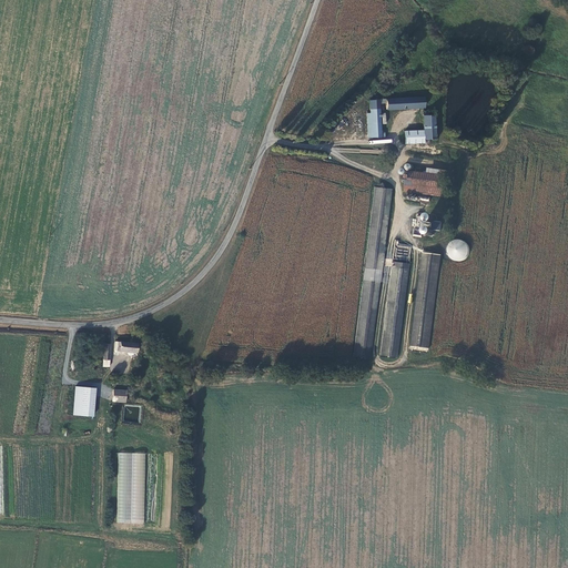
[(381,75),(377,72),(369,80),(374,84),(381,75)]
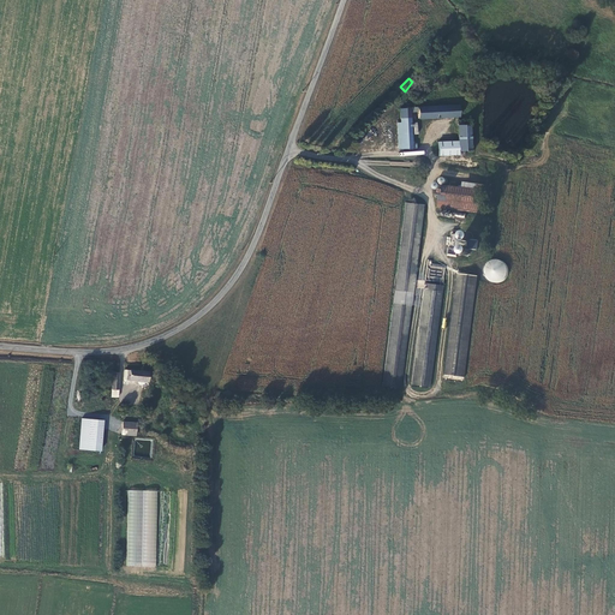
[(458,107),(427,108),(417,109),(417,113),(418,120),(457,119),(458,107)]
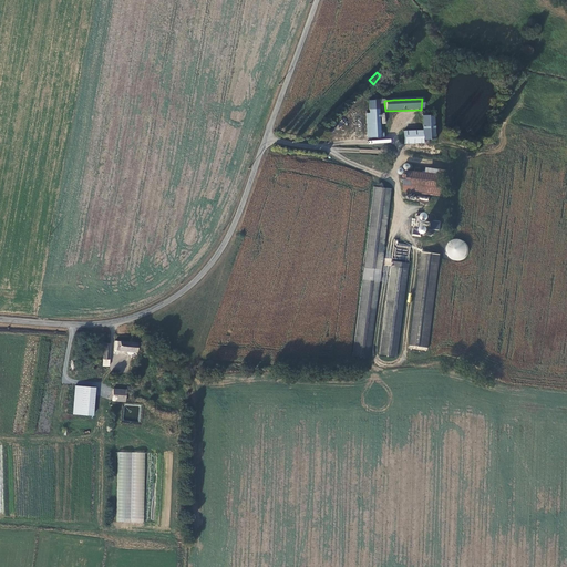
[(364,115),(366,138),(372,138),(378,138),(378,137),(378,132),(377,105),(377,101),(368,102),(367,113),(367,115),(364,115)]
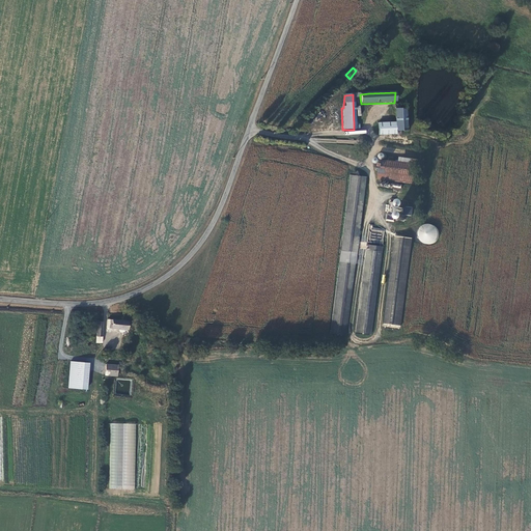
[(395,124),(396,133),(407,133),(404,109),(400,109),(400,108),(398,108),(398,105),(394,106),(395,124)]
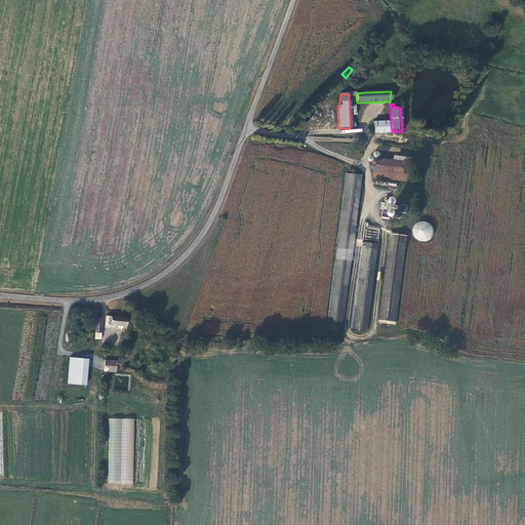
[(374,132),(384,132),(388,131),(392,131),(391,123),(373,124),(374,132)]
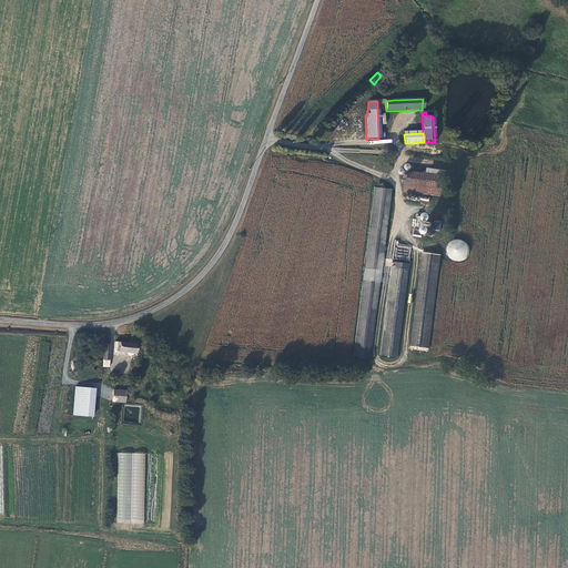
[(429,172),(429,176),(409,174),(406,194),(446,200),(449,174),(429,172)]
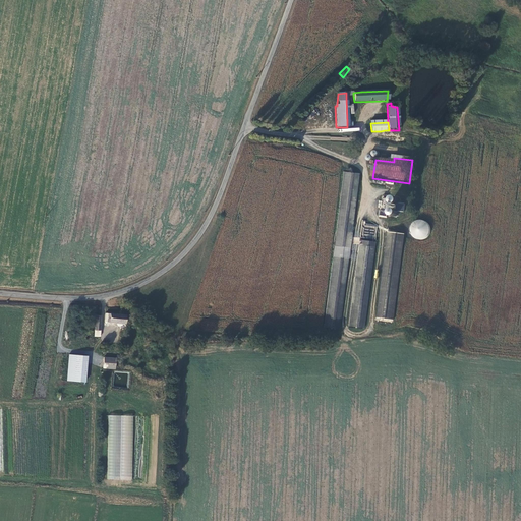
[(322,329),(336,331),(359,176),(345,174),(322,329)]
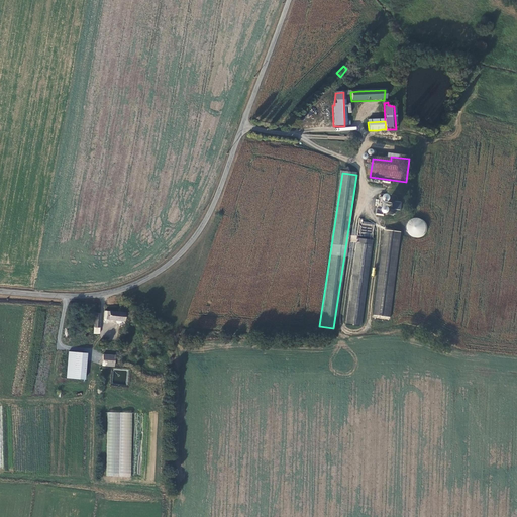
[(376,215),(383,216),(384,213),(389,213),(390,202),(389,202),(390,194),(383,193),(381,209),(376,208),(376,215)]
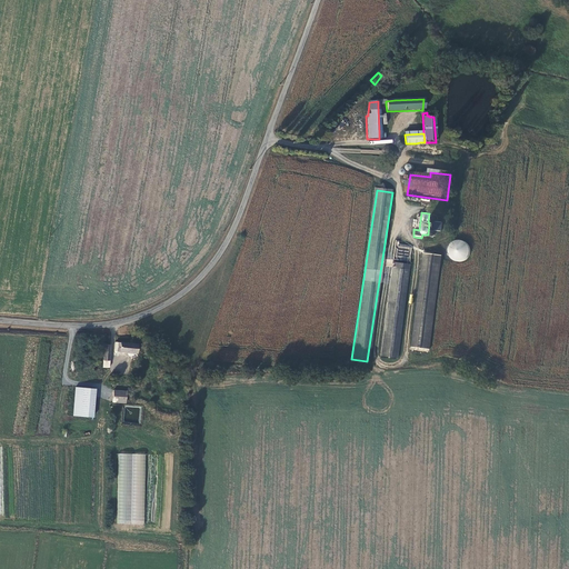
[(399,240),(396,240),(393,261),(410,262),(411,245),(399,243),(399,240)]
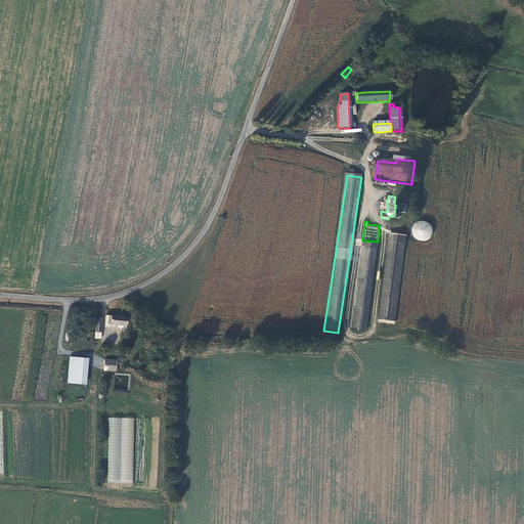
[(431,223),(413,221),(412,239),(430,241),(431,223)]
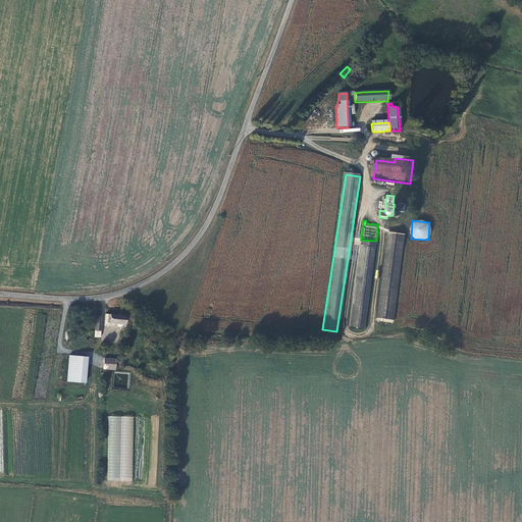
[(375,322),(390,324),(406,240),(389,236),(375,322)]
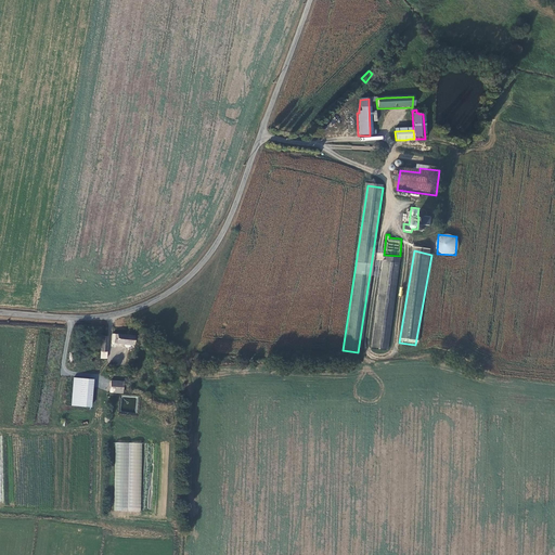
[(382,263),(368,350),(383,352),(397,267),(382,263)]
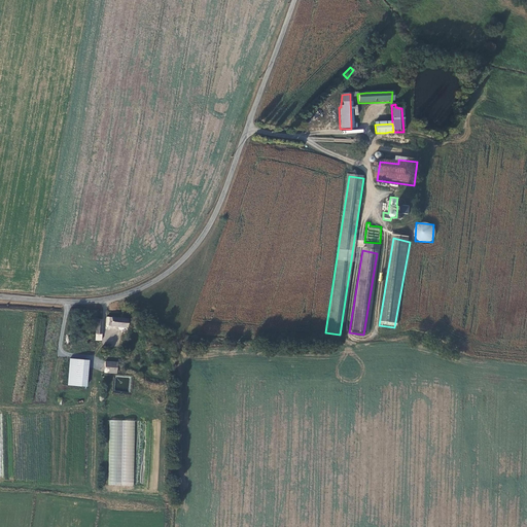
[(105,324),(121,324),(121,320),(125,320),(125,316),(105,316),(105,324)]
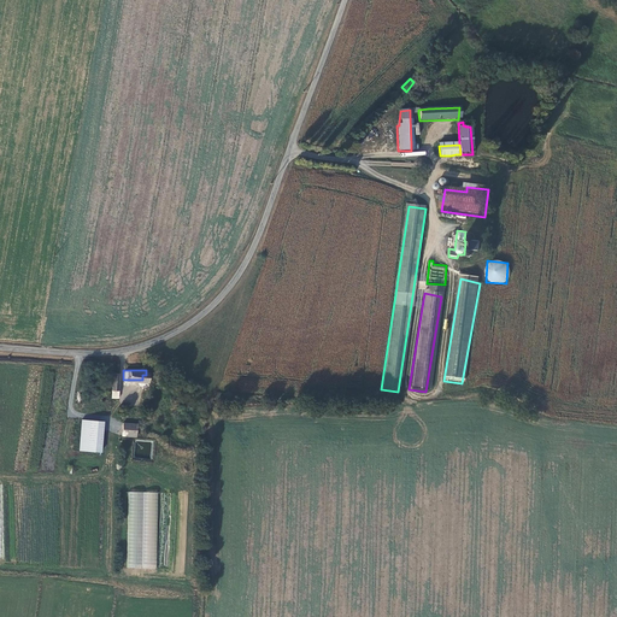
[(80,419),(78,445),(99,446),(100,421),(80,419)]
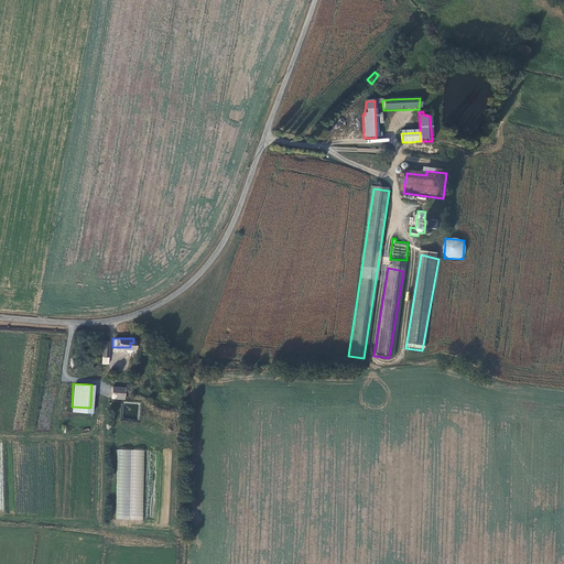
[(122,398),(122,388),(110,387),(109,398),(122,398)]
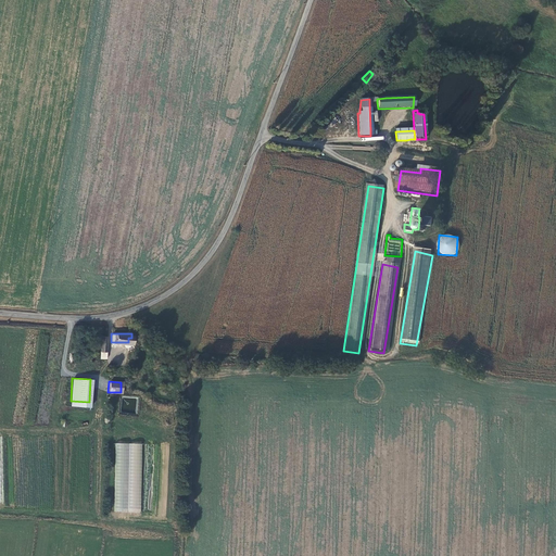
[(116,443),(114,512),(140,513),(142,444),(116,443)]
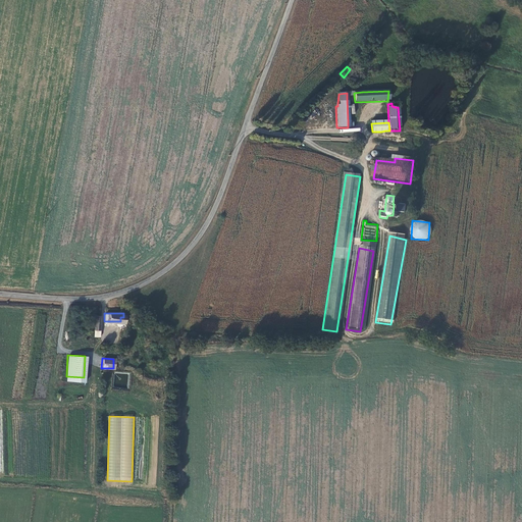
All buildings are outlined.
